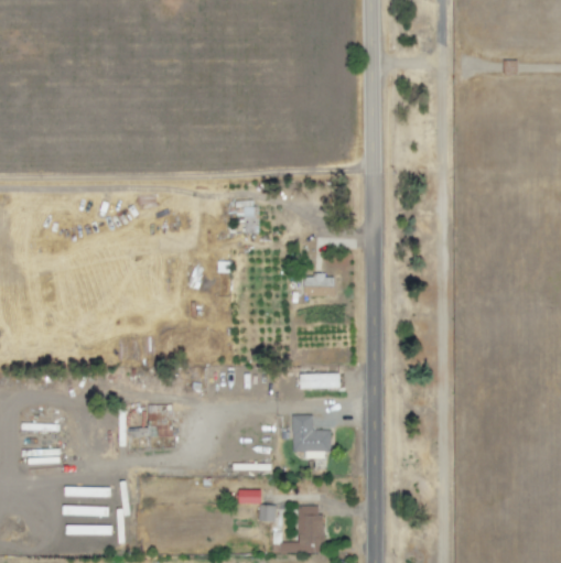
[(234,233),(233,204),(259,204),(259,234),(234,233)]
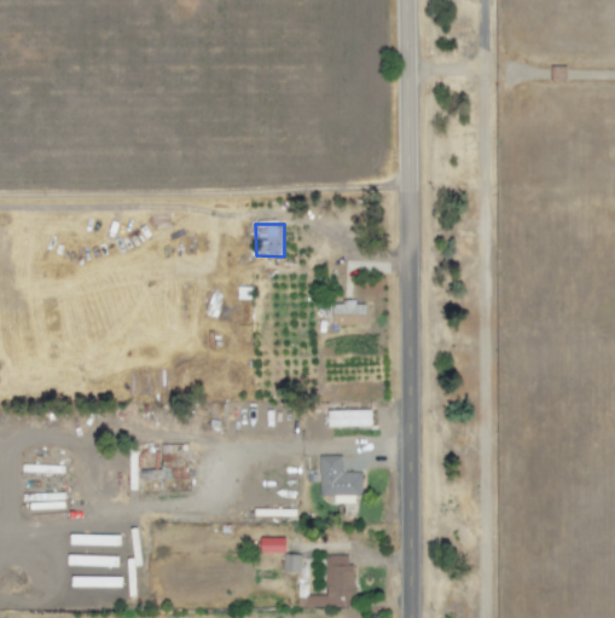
[(334,323),(334,300),(343,301),(343,296),(357,296),(357,301),(361,301),(363,323),(334,323)]
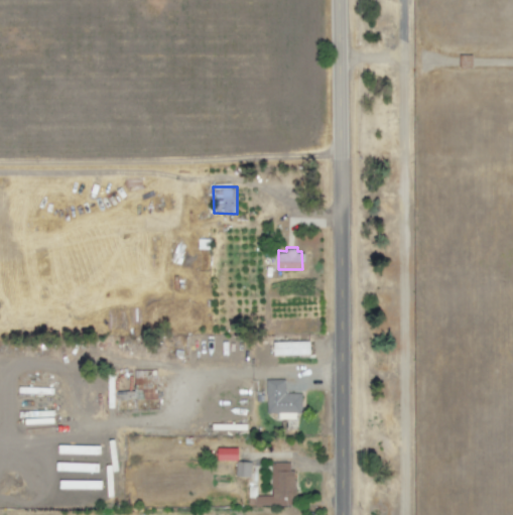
[(273,355),(272,339),(311,340),(311,355),(273,355)]
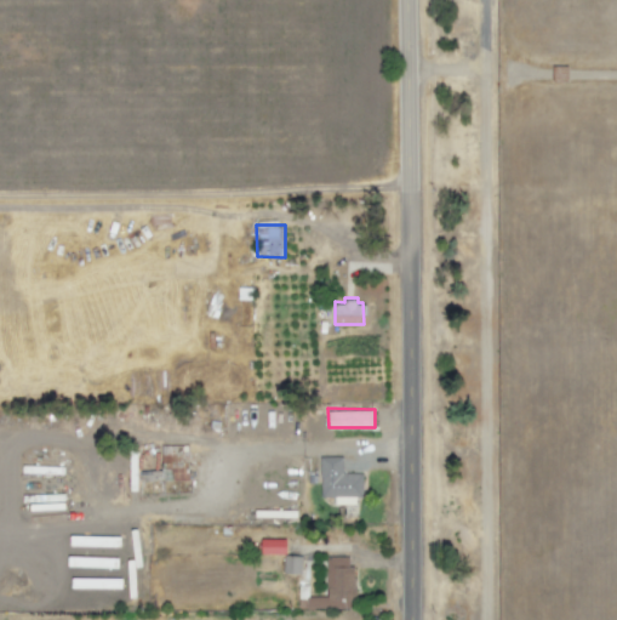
[(183,445),(156,444),(156,471),(136,471),(136,479),(183,481),(183,445)]
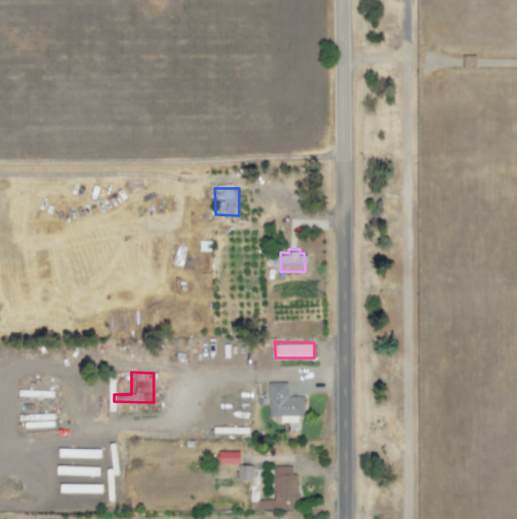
[(268,416),(266,381),(288,381),(288,394),(306,394),(305,416),(268,416)]
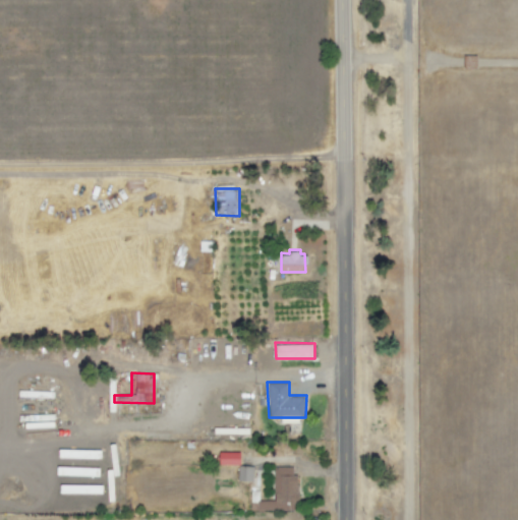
[(220,463),(220,449),(241,451),(241,463),(220,463)]
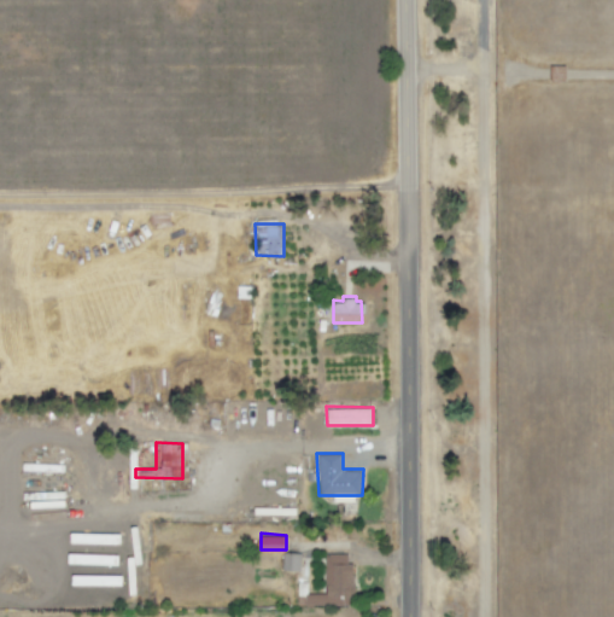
[(284,570),(284,552),(300,553),(299,571),(284,570)]
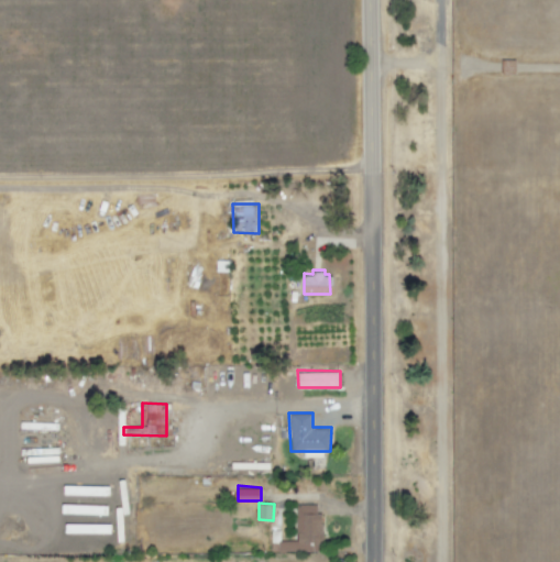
[(298,541),(297,529),(304,529),(305,503),(318,503),(318,510),(322,510),(322,542),(298,541)]
